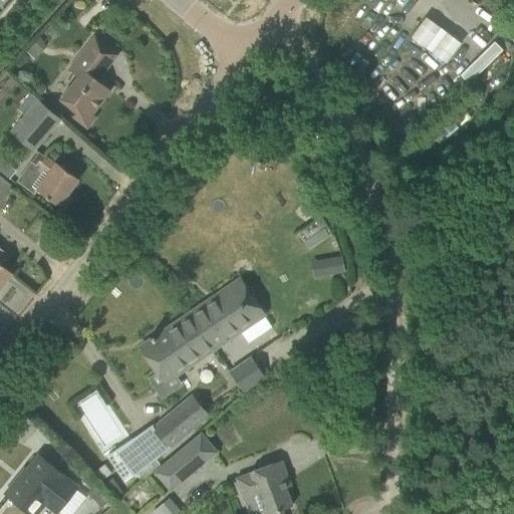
[(440,27),(425,47),(431,52),(446,32),(440,27)]
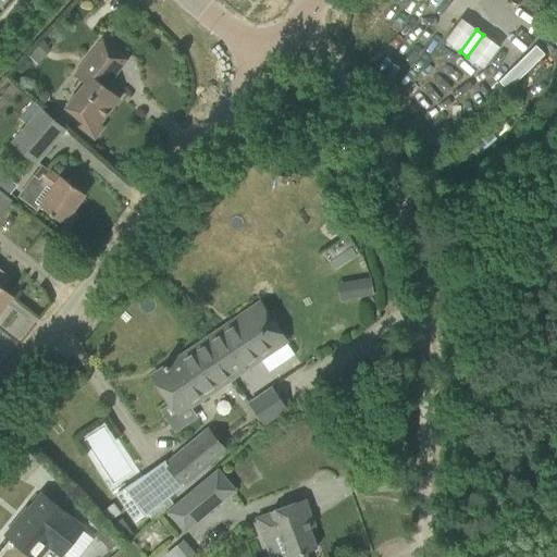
[(28,54),(36,63),(51,48),(42,39),(28,54)]
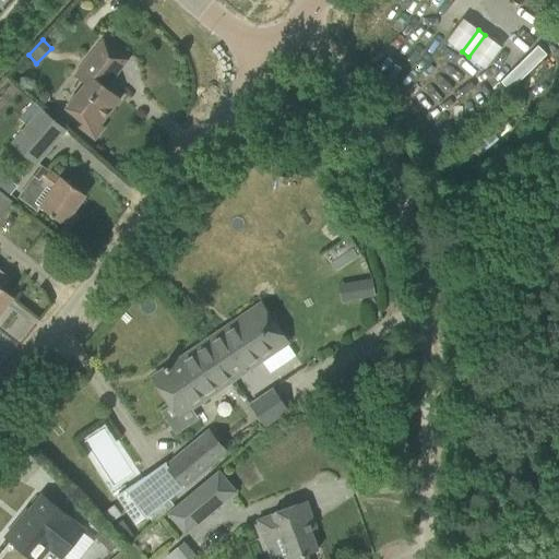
[(84,83),(64,108),(83,122),(85,119),(96,128),(120,98),(102,84),(123,57),(102,39),(73,75),(84,83)]
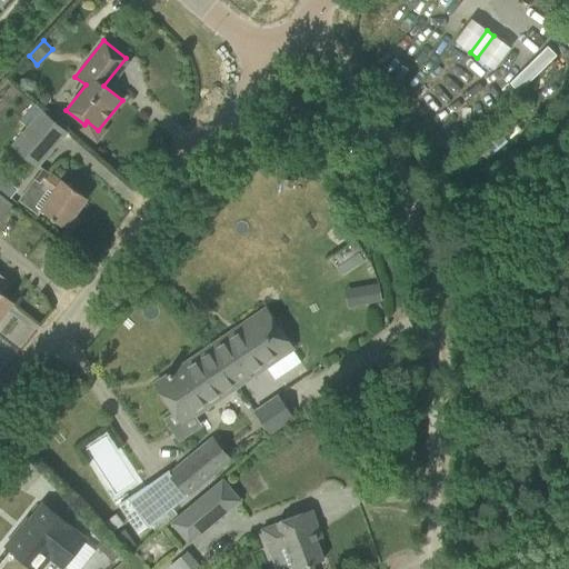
[(10,146),(36,167),(67,130),(42,109),(10,146)]
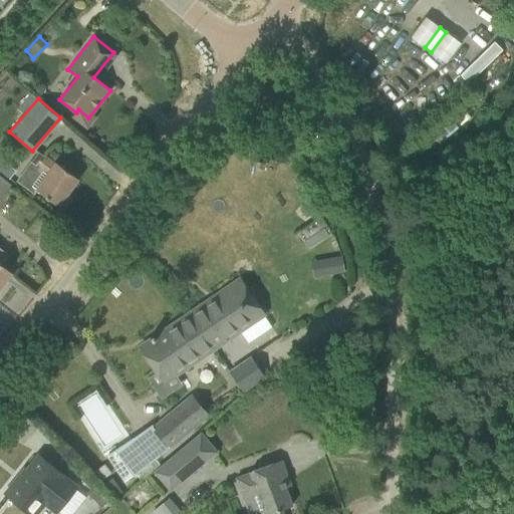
[(15,181),(17,183),(33,195),(36,191),(58,206),(60,204),(63,206),(66,206),(71,199),(70,196),(67,194),(78,179),(38,150),(15,181)]
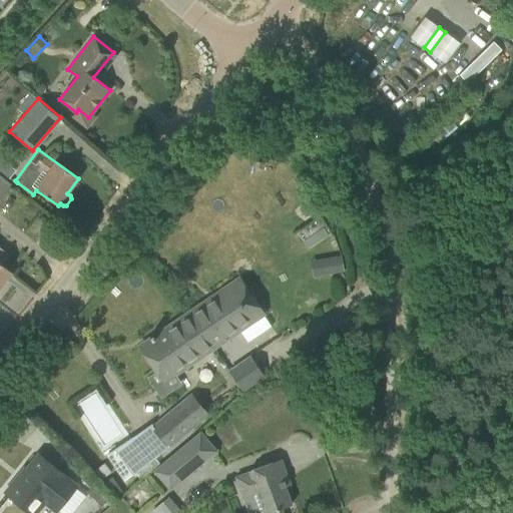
[(0,170),(8,176),(14,168),(0,156),(0,170)]
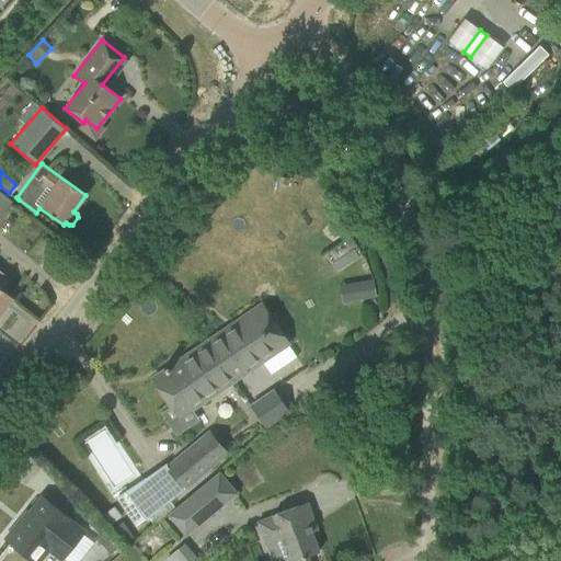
[(53,242),(44,253),(49,259),(59,248),(53,242)]
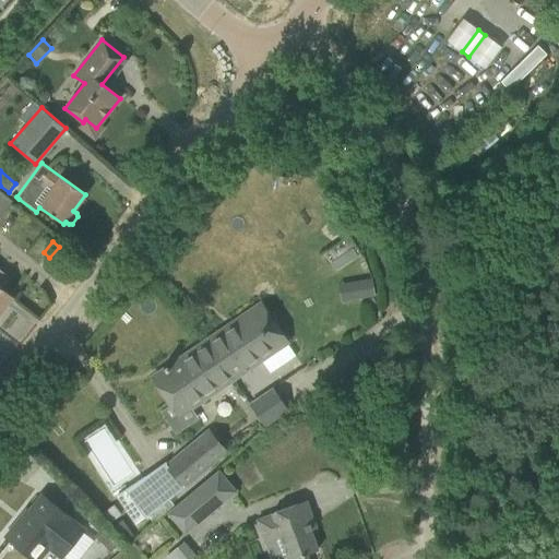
[(373,293),(370,277),(356,281),(359,296),(373,293)]
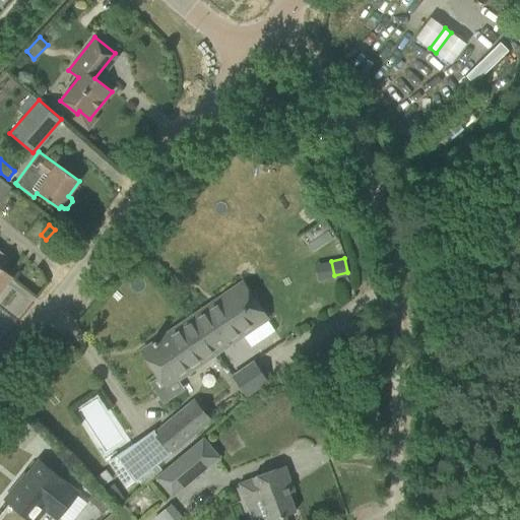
[(0,266),(0,290),(12,275),(0,266)]
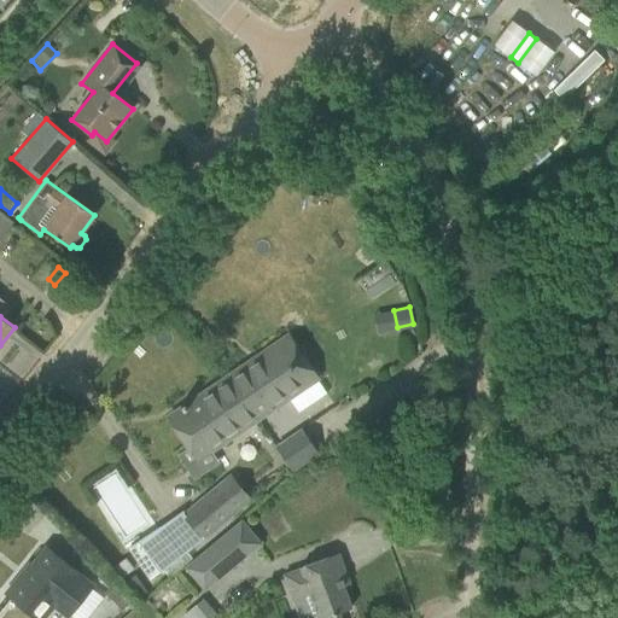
[(181,407),(168,417),(197,460),(316,378),(287,336),(273,345),(275,349),(246,369),(244,365),(211,388),(214,391),(188,408),(184,402),(180,406),(181,407)]
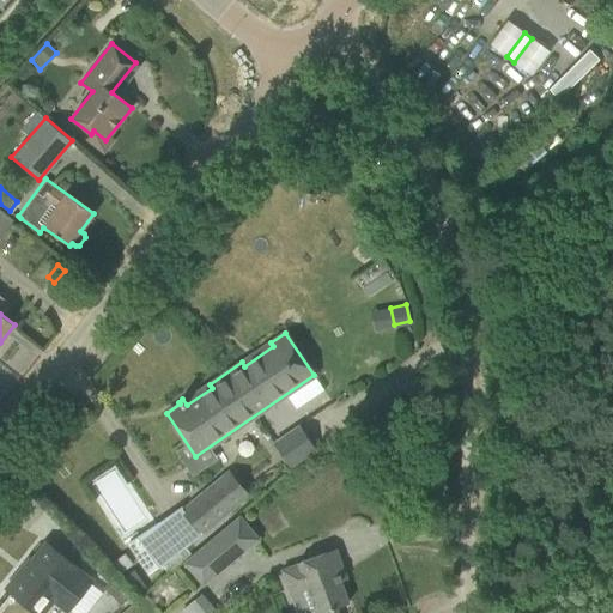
[(273,442),(290,467),(316,449),(299,424),(273,442)]
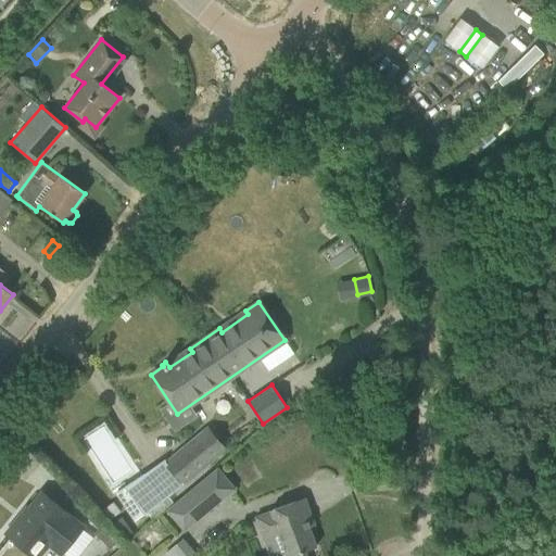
[(346,394),(350,406),(370,399),(366,388),(346,394)]
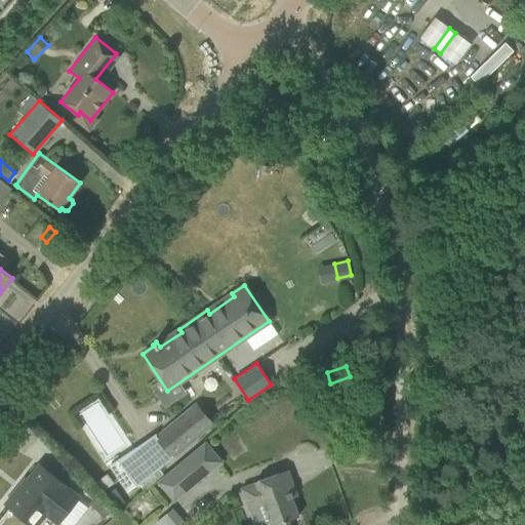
[(110,459),(131,445),(119,428),(114,432),(106,420),(110,418),(97,399),(78,411),(110,459)]
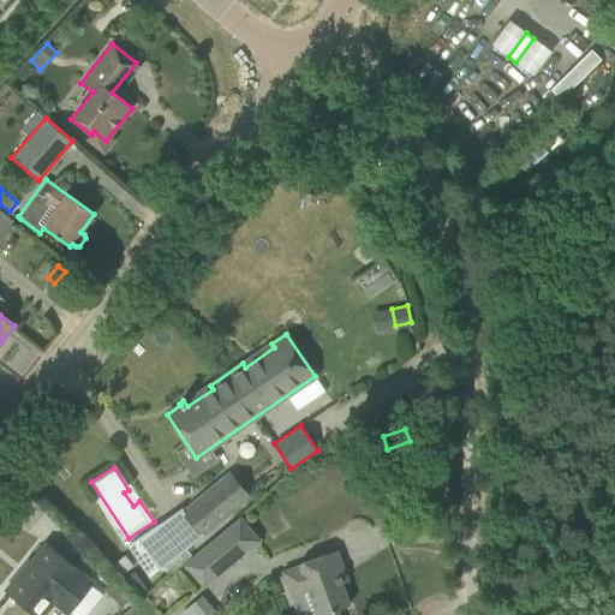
[(127,544),(149,575),(159,568),(202,535),(250,495),(228,471),(181,508),(180,507),(127,544)]
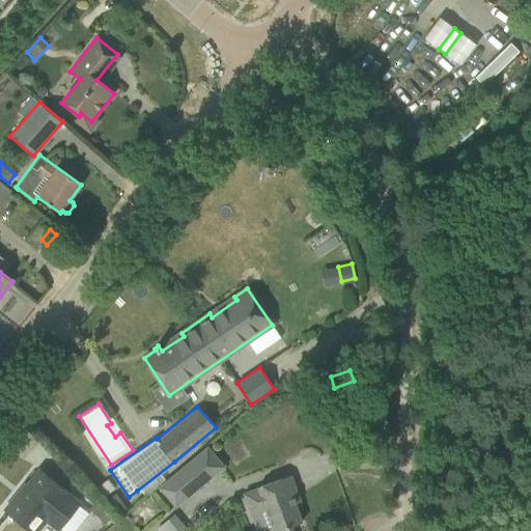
[(159,486),(175,506),(224,466),(207,445),(159,486)]
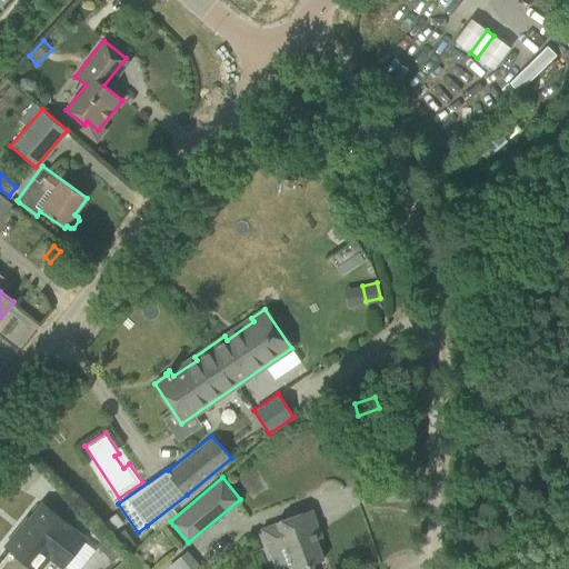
[(99,495),(90,501),(100,512),(109,505),(99,495)]
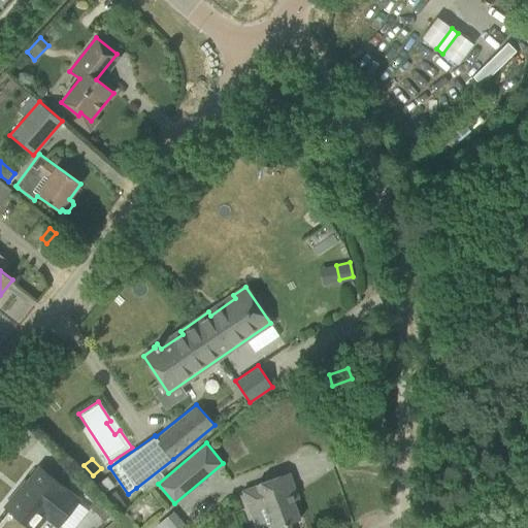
[(28,483),(27,482),(6,507),(32,527),(36,527),(55,506),(66,515),(78,499),(40,468),(28,483)]
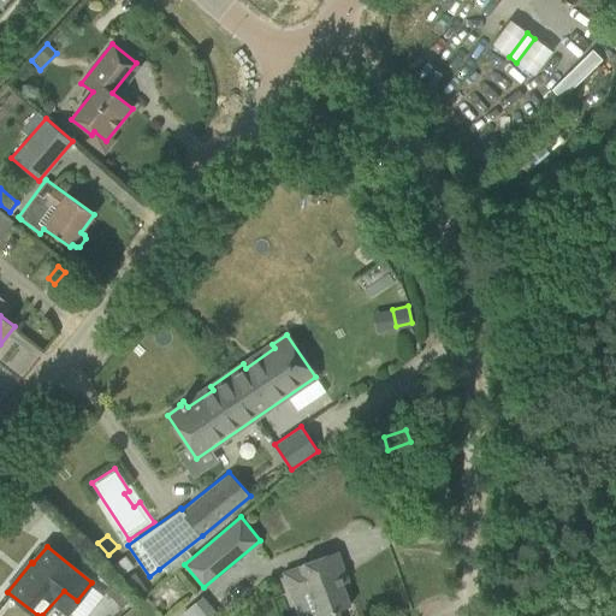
[(306,592),(314,615),(311,615),(338,615),(337,610),(349,606),(337,572),(343,569),(337,551),(282,572),(291,597),(306,592)]
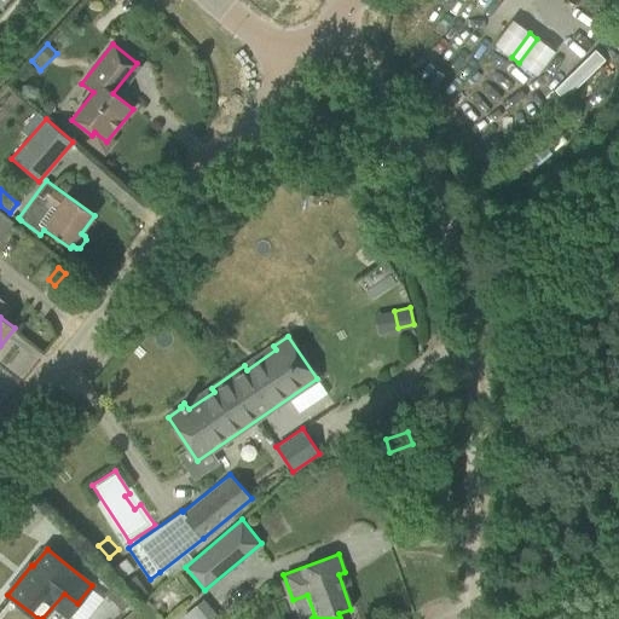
[(134,576),(125,582),(138,600),(146,594),(134,576)]
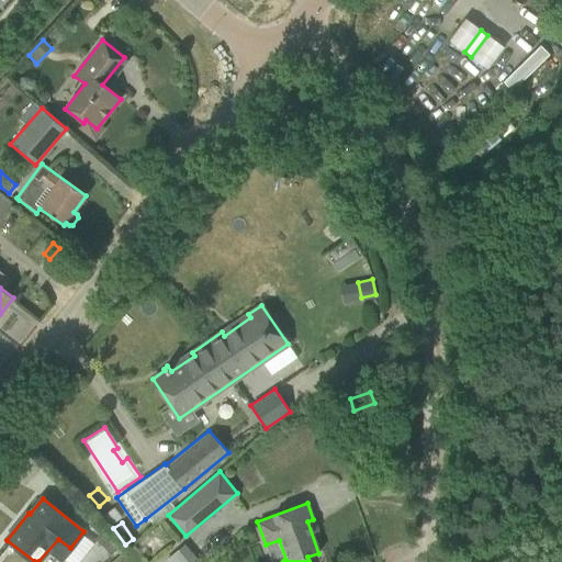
[(197,561),(183,546),(171,557),(175,561),(197,561)]
